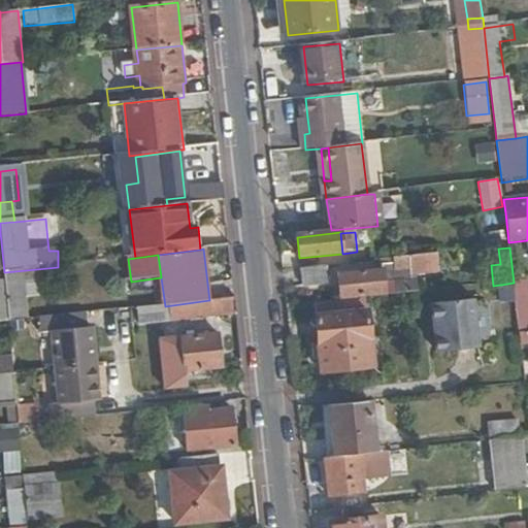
[(439,271),(437,255),(409,258),(410,269),(410,274),(439,271)]
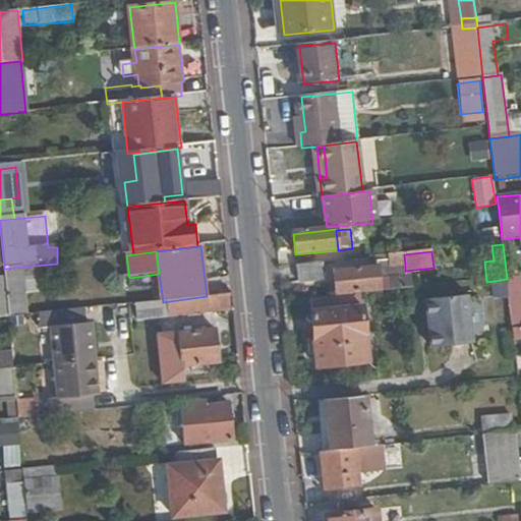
[(405,266),(404,254),(389,256),(391,268),(405,266)]
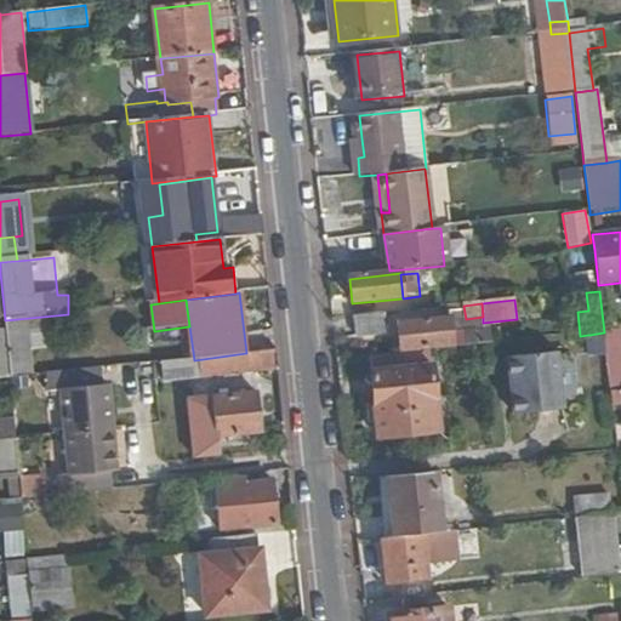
[(383,314),(352,317),(354,339),(385,335),(383,314)]
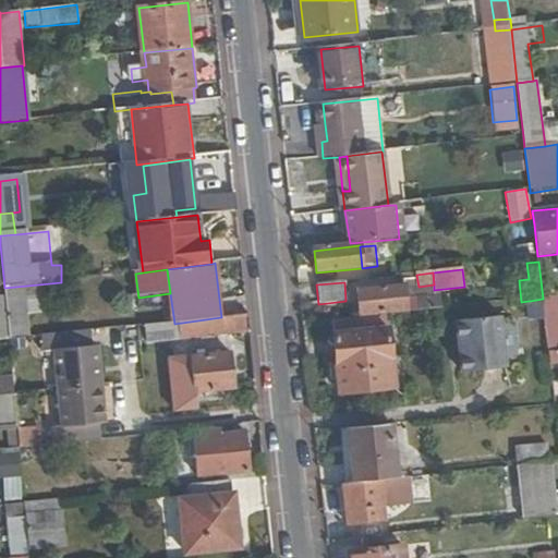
[(362,317),(410,312),(409,302),(407,287),(360,292),(362,317)]
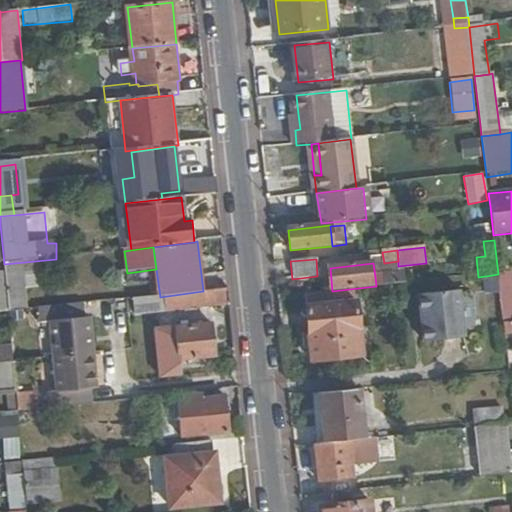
[(23,264),(7,266),(11,313),(28,311),(26,291),(36,290),(34,274),(24,275),(23,264)]
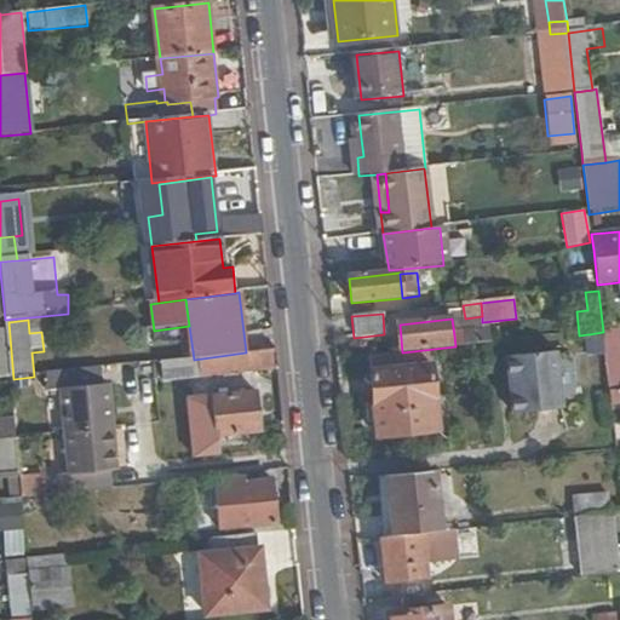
[(619,329),(603,332),(606,354),(609,392),(619,390),(619,329)]
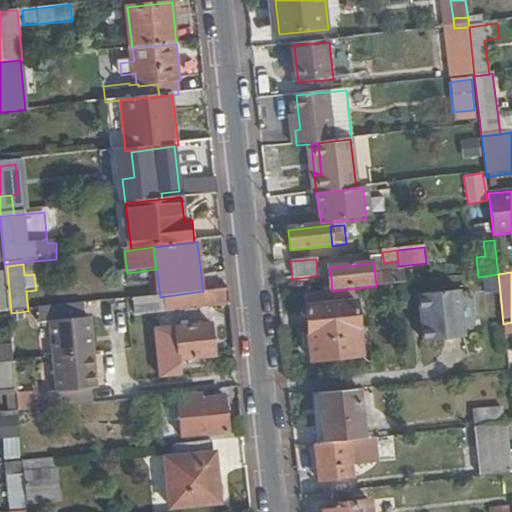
[(0,316),(9,316),(6,273),(0,273),(0,316)]
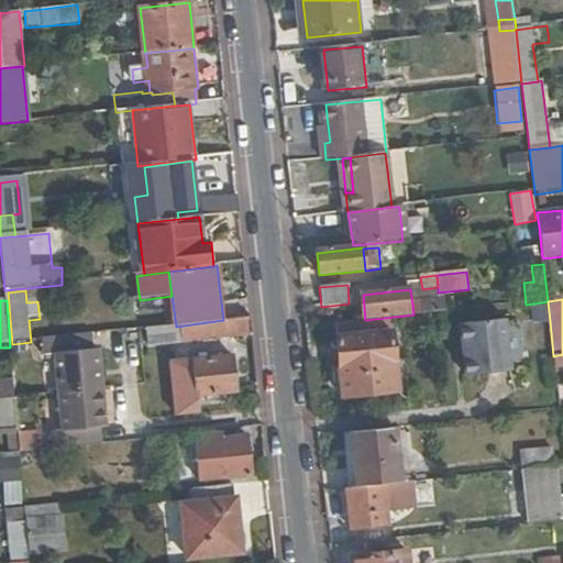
[(439,313),(440,313),(439,301),(412,305),(414,315),(414,317),(439,313)]
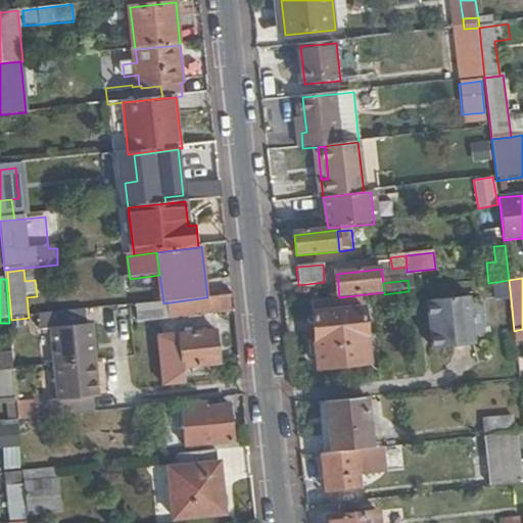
[(509,280),(496,282),(498,300),(511,298),(509,280)]
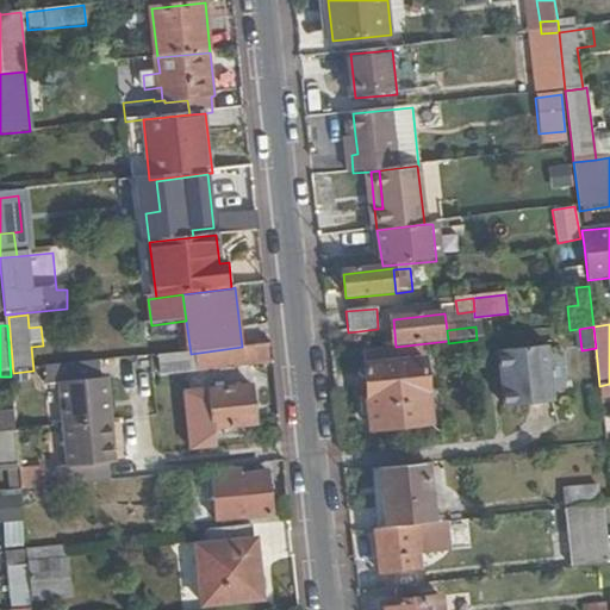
[(556,404),(548,332),(499,337),(508,409),(556,404)]
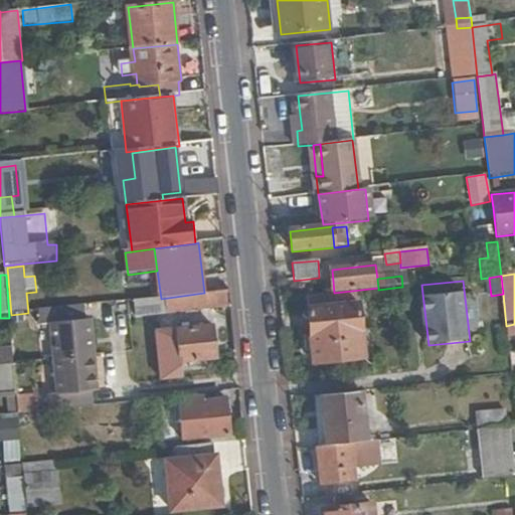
[(157,314),(231,305),(229,290),(204,293),(161,299),(134,302),(136,316),(157,314)]
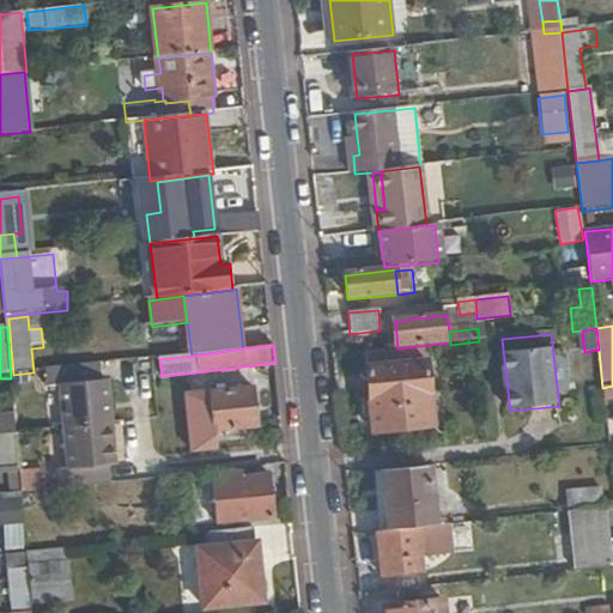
[(376,435),(438,428),(431,363),(369,369),(376,435)]
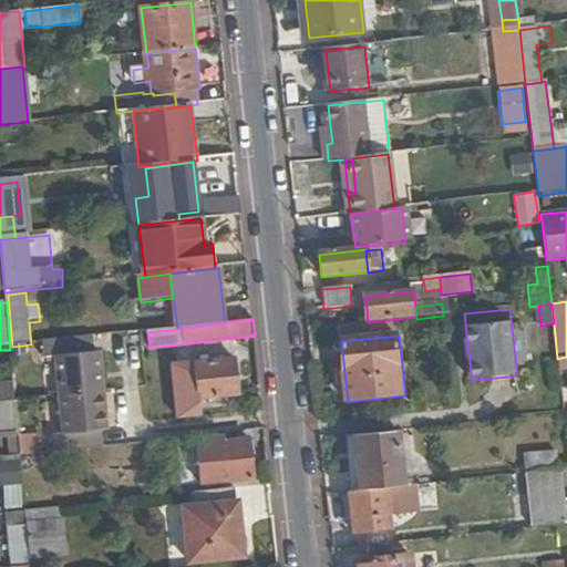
[(60,398),(104,393),(99,354),(94,354),(92,340),(41,346),(43,360),(55,359),(60,398)]
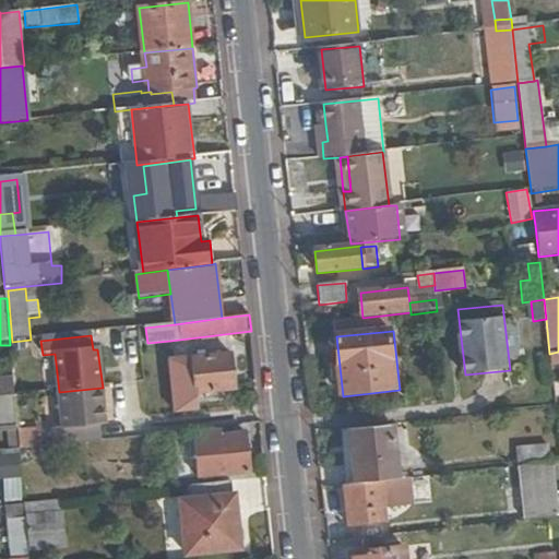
[(183,395),(236,390),(232,354),(194,358),(195,373),(181,375),(183,395)]
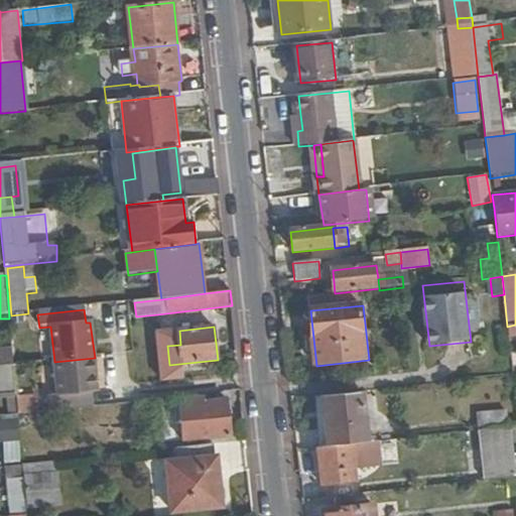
[(0,370),(14,370),(12,350),(0,350),(0,370)]
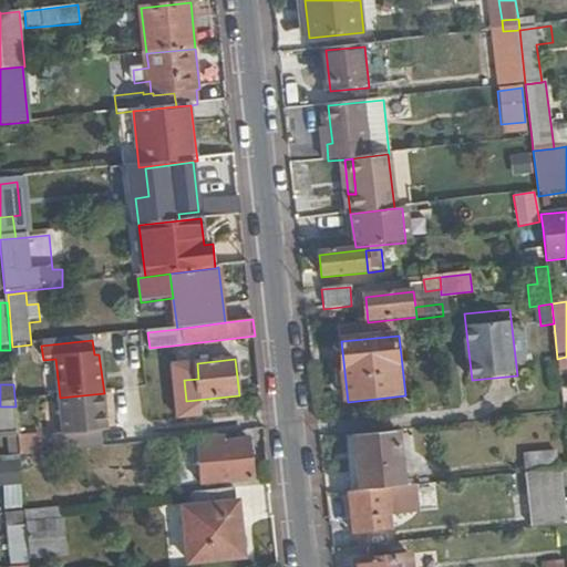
[(53,455),(104,449),(102,432),(109,432),(104,393),(60,398),(65,437),(52,439),(53,455)]
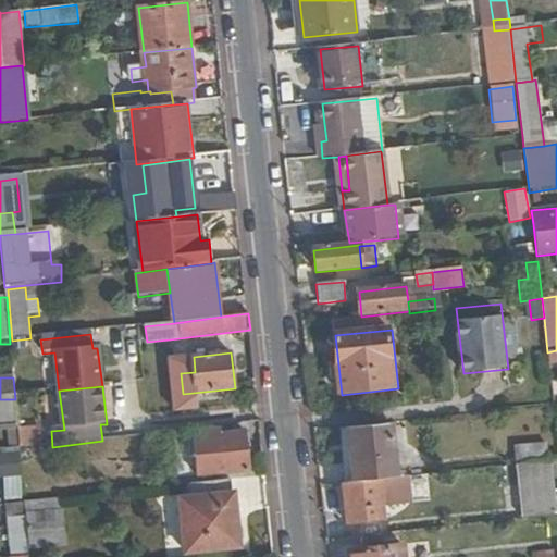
[(0,432),(19,431),(15,399),(0,399),(0,432)]
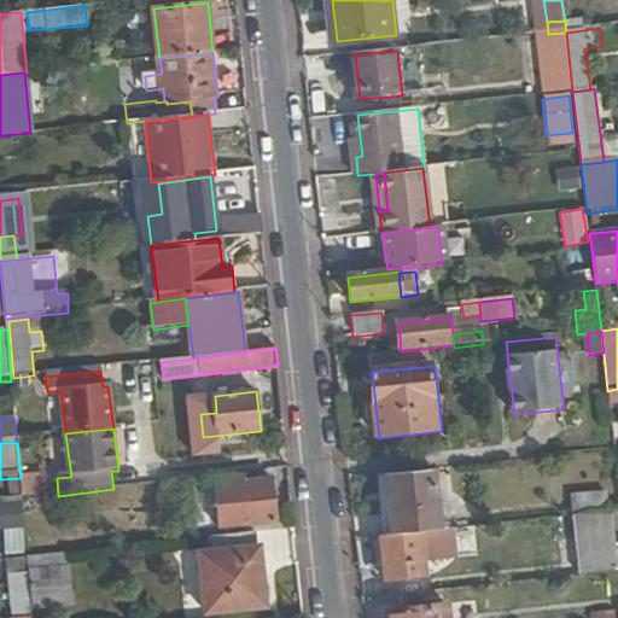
[(423,532),(443,530),(437,470),(389,474),(395,536),(423,532)]
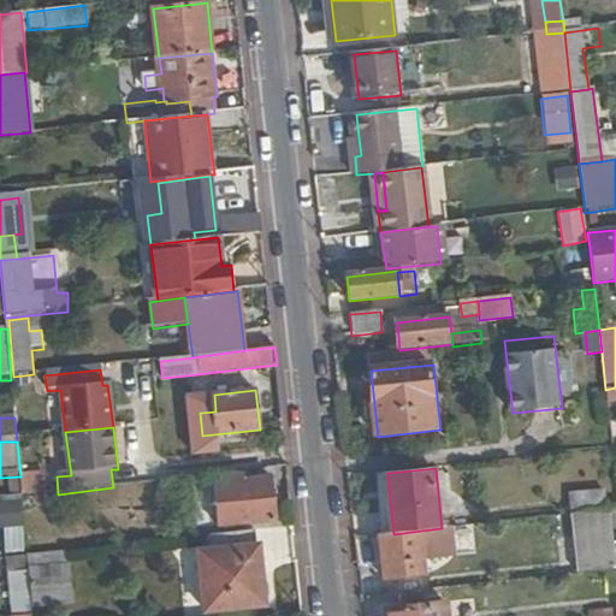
[(21,477),(23,498),(43,496),(42,474),(21,477)]
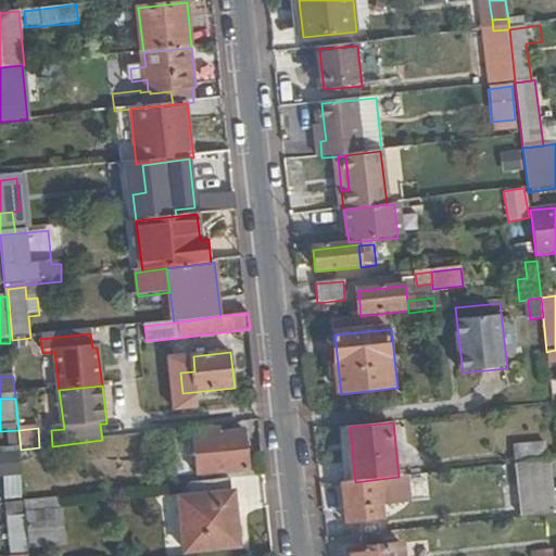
[(251,469),(248,445),(253,444),(252,431),(245,432),(244,430),(223,433),(222,428),(194,431),(200,476),(251,469)]
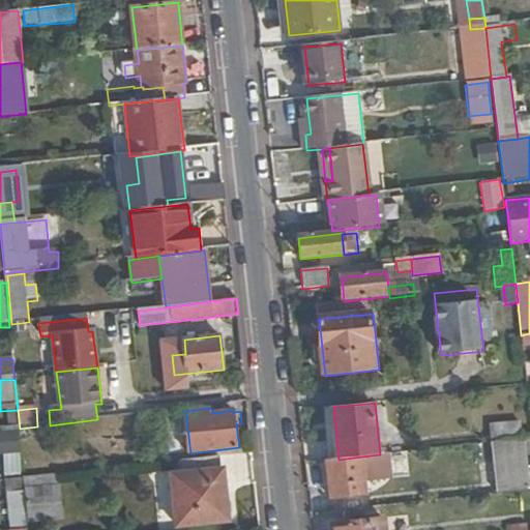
[(181,419),(169,421),(174,449),(186,447),(181,419)]
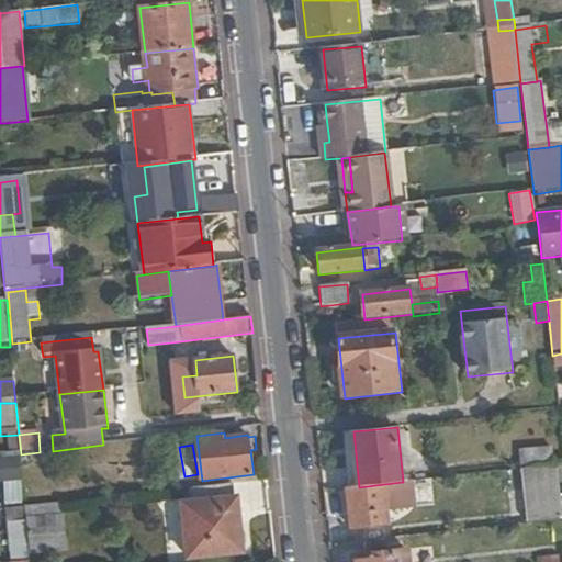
[(524,469),(553,467),(555,465),(554,449),(523,452),(524,469)]
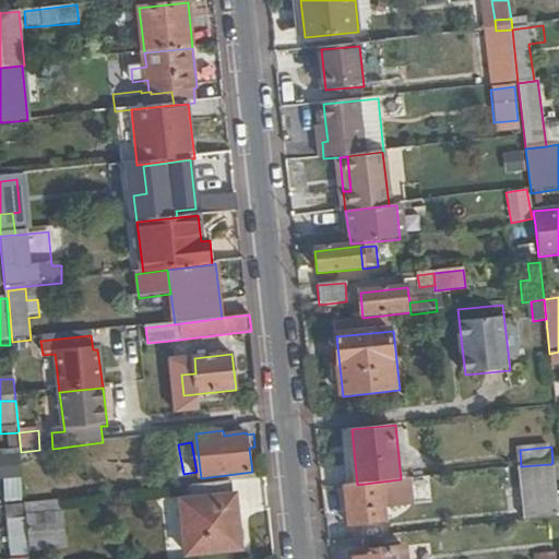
[(20,479),(18,453),(0,454),(3,482),(20,479)]
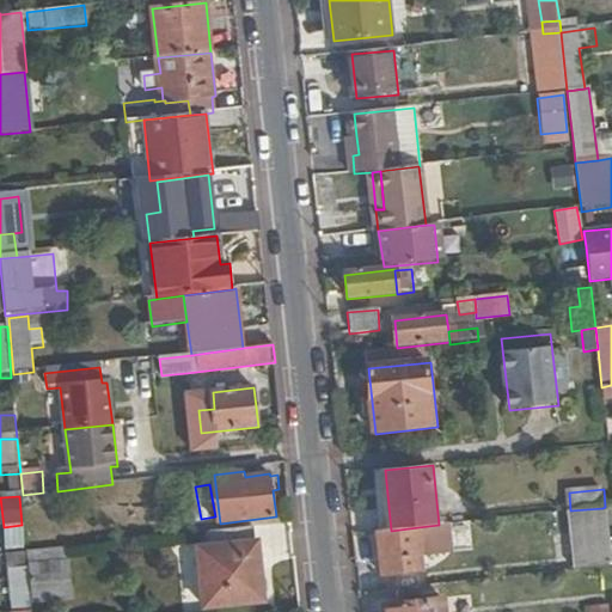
[(573,570),(609,567),(603,508),(570,510),(567,512),(573,570)]
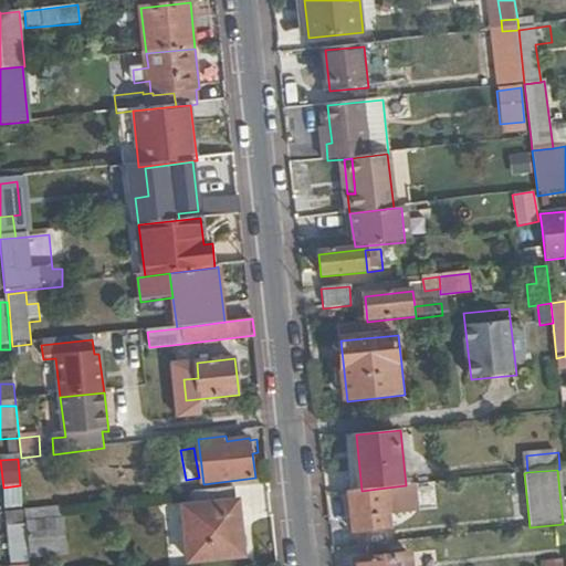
[(63,474),(64,488),(77,486),(76,473),(63,474)]
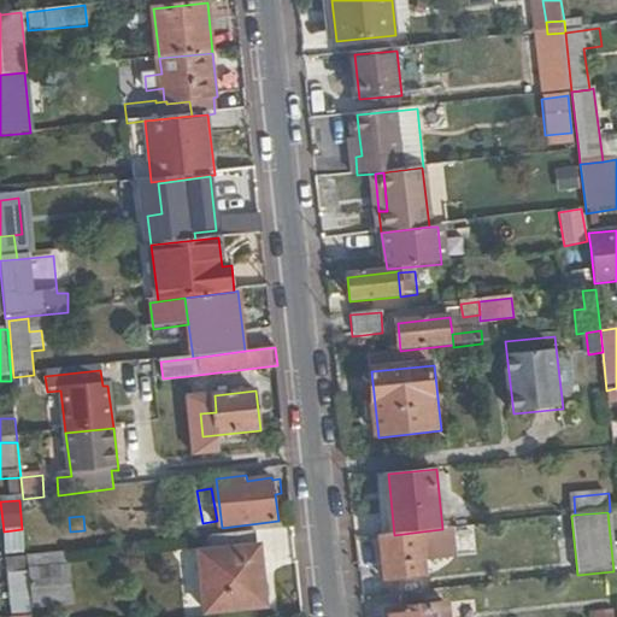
[(458,557),(454,528),(442,529),(422,532),(425,560),(458,557)]
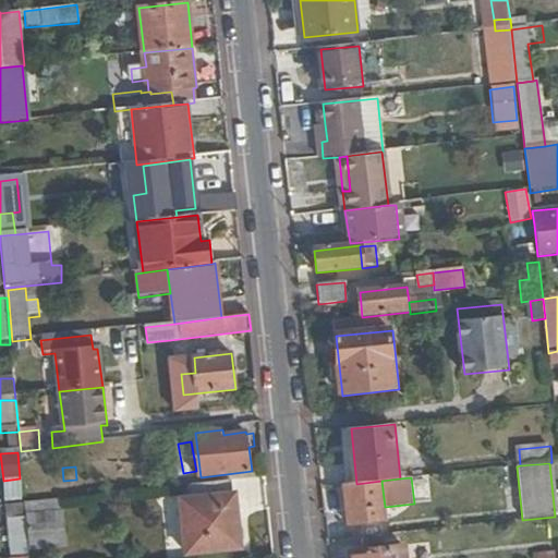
[(232,496),(231,481),(194,485),(195,499),(181,501),(186,555),(242,548),(235,495),(232,496)]
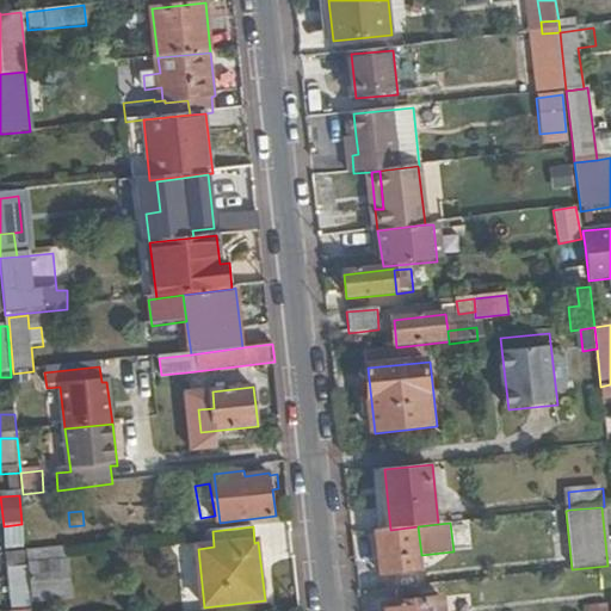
[(390,530),(377,531),(382,576),(423,572),(421,555),(418,526),(390,530)]
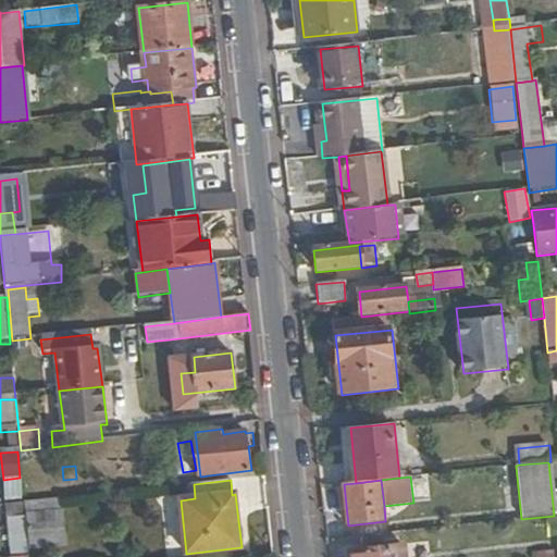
[(31,556),(27,518),(26,505),(5,506),(10,556),(31,556)]
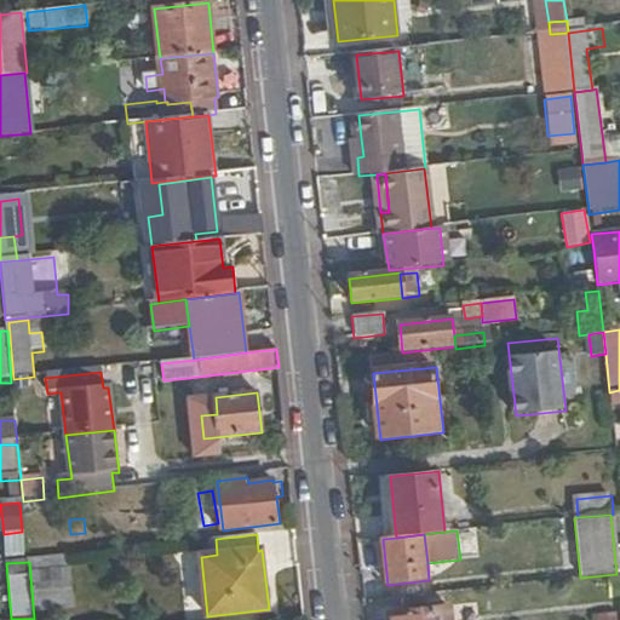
[(73,619),(68,572),(30,577),(34,619),(73,619)]
